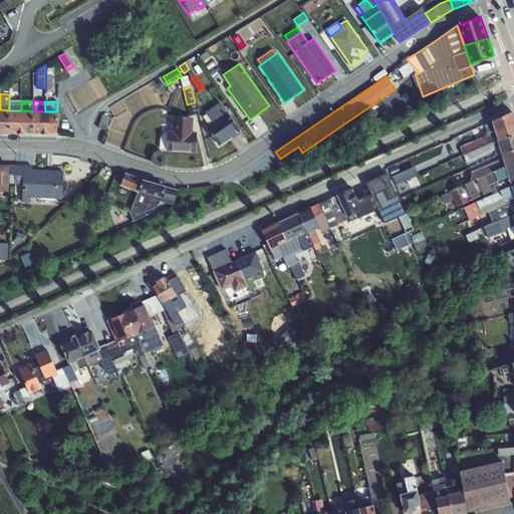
[(211,134),(220,146),(232,137),(234,139),(242,133),(220,101),(206,111),(207,113),(212,121),(208,124),(213,132),(211,134)]
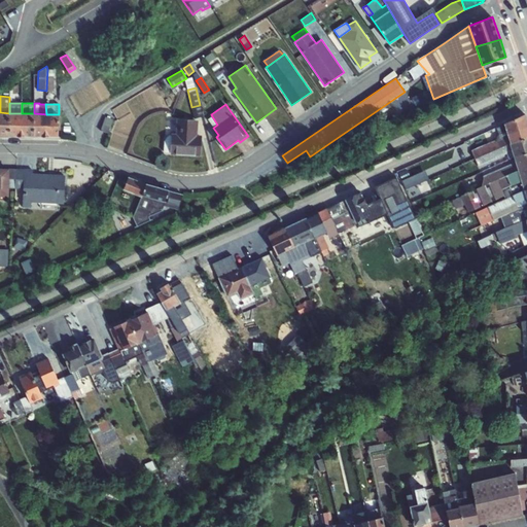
[(9,113),(0,112),(0,136),(9,136),(9,113)]
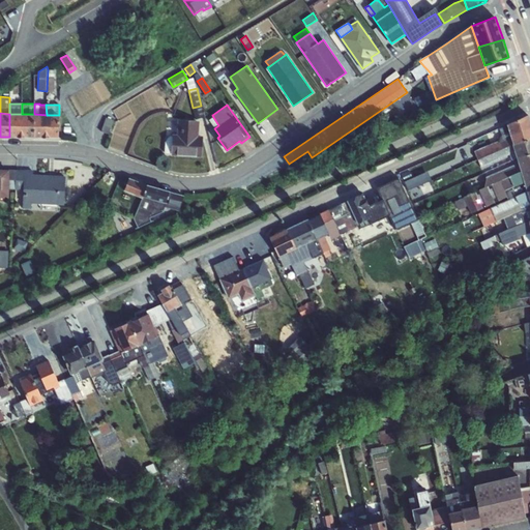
[(22,114),(9,114),(9,137),(23,137),(23,114),(22,114)]
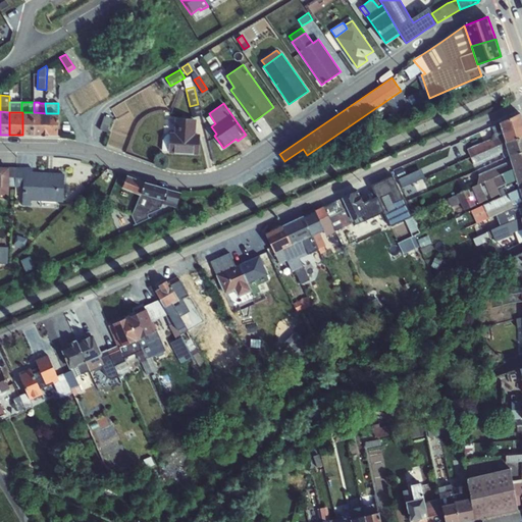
[(22,112),(22,135),(33,135),(34,112),(22,112)]
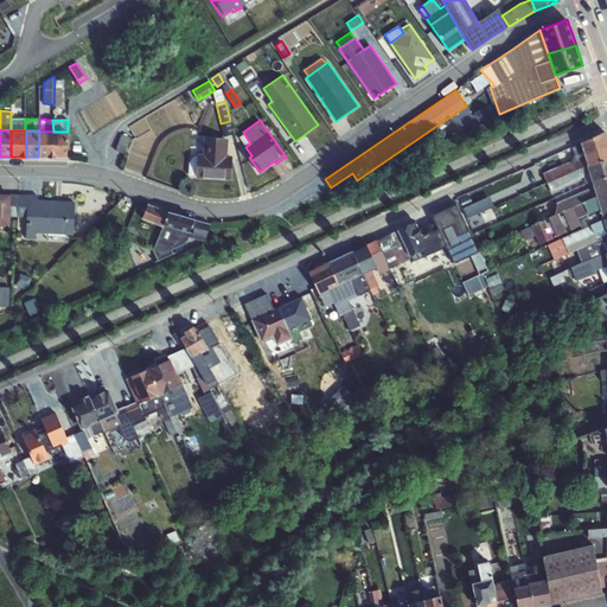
[(38,157),(52,158),(53,132),(39,131),(38,157)]
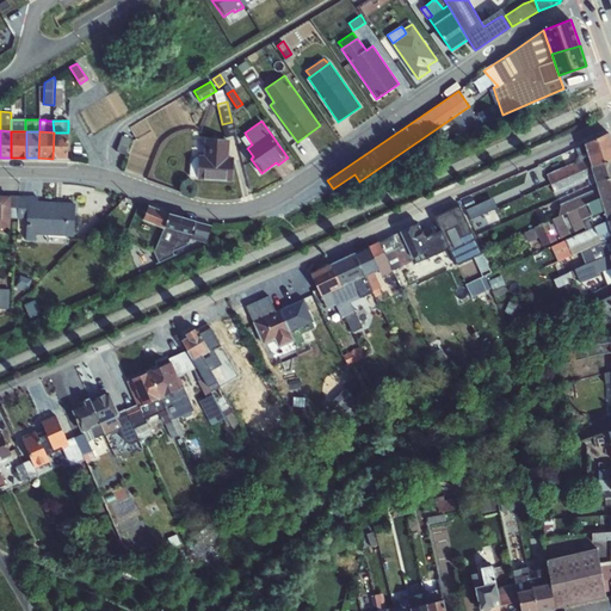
[(54,133),(53,159),(68,159),(68,133),(54,133)]
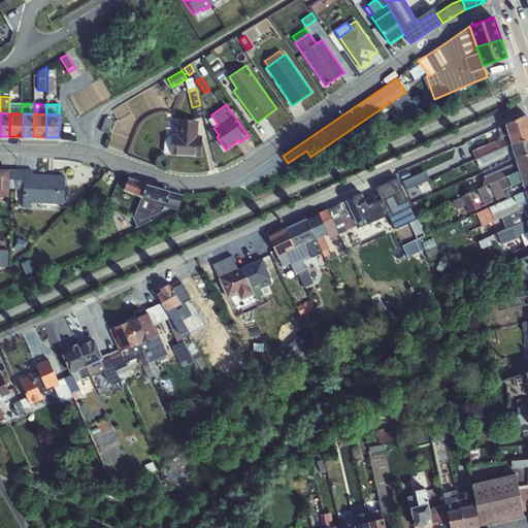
[(512,143),(527,137),(527,120),(526,114),(505,124),(512,143)]
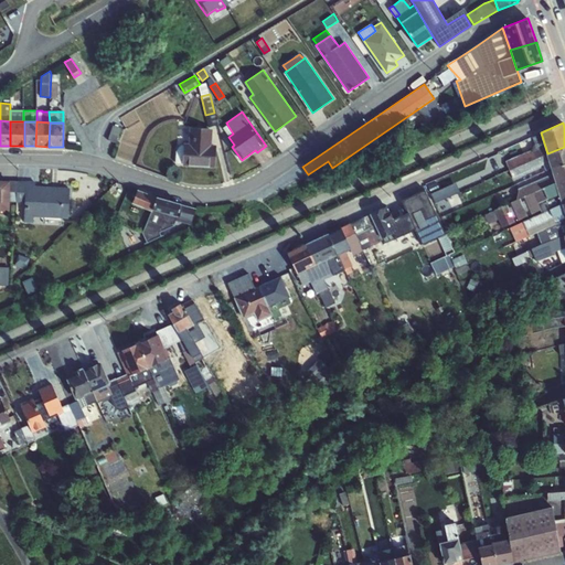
[(108,139),(116,141),(121,128),(113,125),(108,139)]
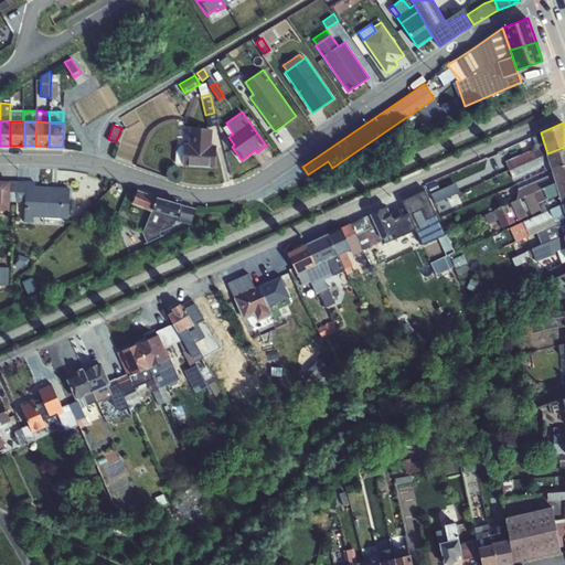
[(228,137),(233,134),(227,125),(223,128),(228,137)]
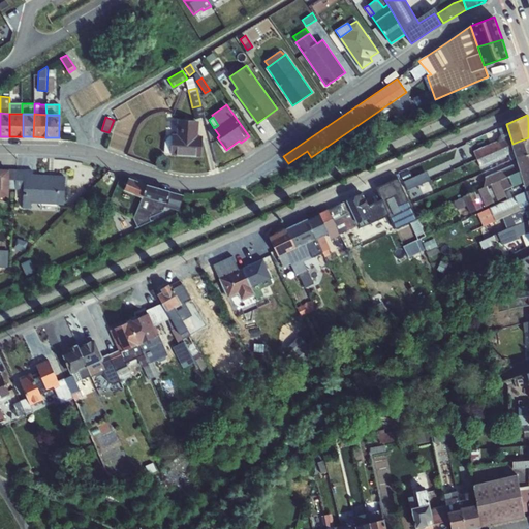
[(203,135),(198,135),(198,121),(178,120),(177,134),(173,134),(173,135),(172,153),(172,155),(201,157),(203,135)]
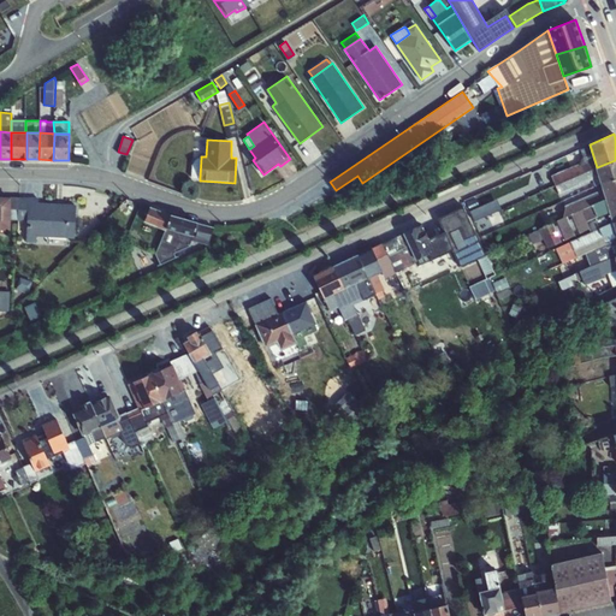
[(597,167),(590,144),(580,149),(582,155),(579,164),(552,176),(556,184),(597,167)]
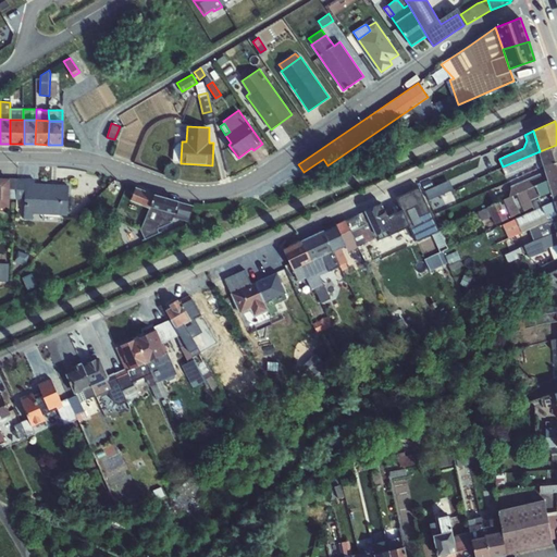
[(556,145),(540,151),(542,159),(544,165),(556,161),(556,145)]
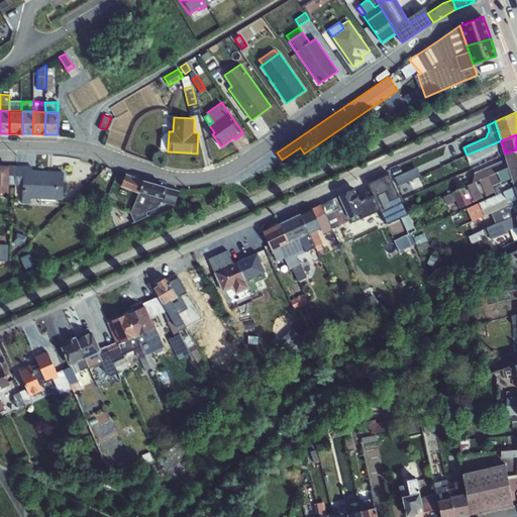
[(503,147),(501,140),(467,154),(470,162),(503,147)]
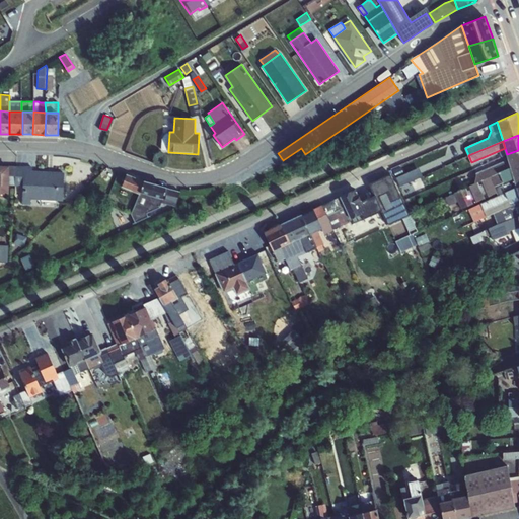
[(518,150),(507,154),(508,159),(511,167),(518,164),(518,150)]
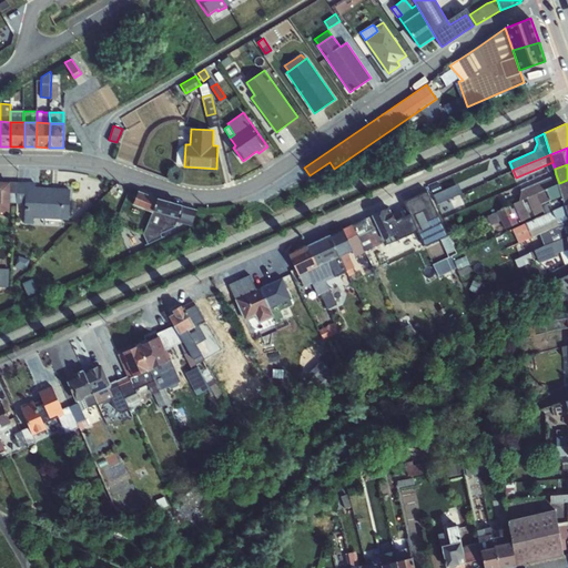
[(546,189),(559,183),(556,174),(521,190),(519,201),(546,189)]
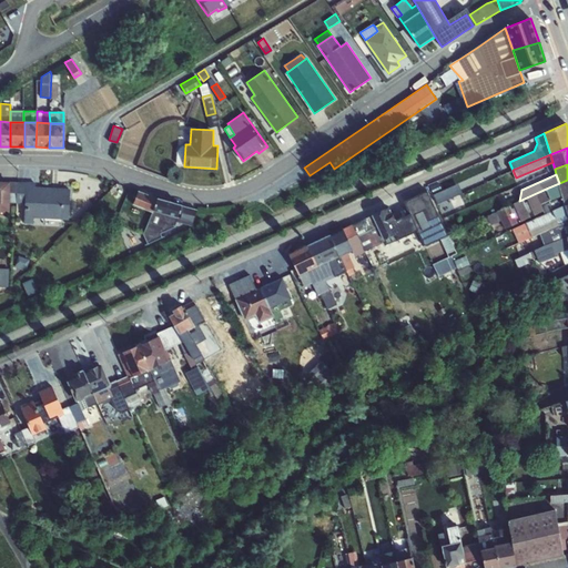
[(0,211),(10,212),(10,202),(10,182),(0,181),(0,211)]
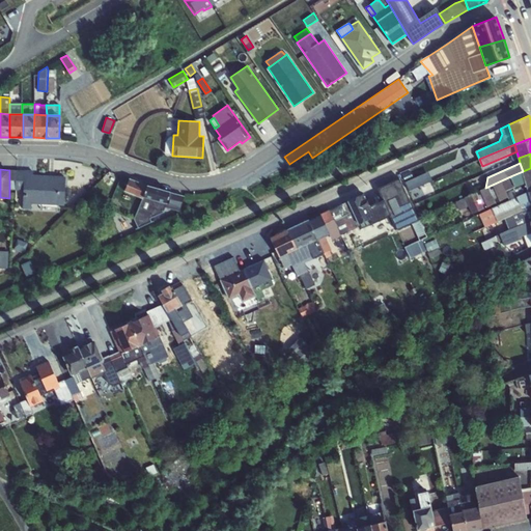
[(407,173),(413,187),(424,182),(419,169),(407,173)]
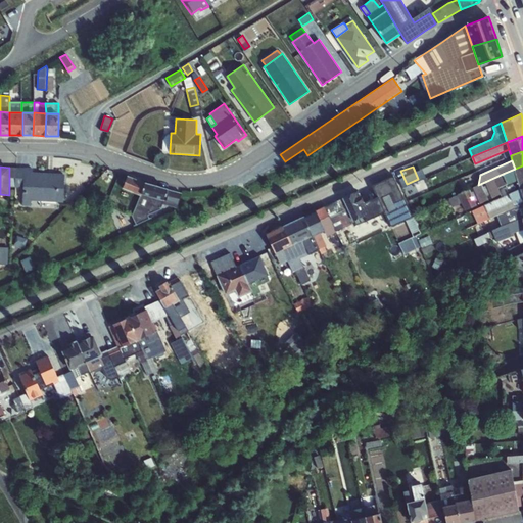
[(22,187),(21,205),(31,205),(31,200),(63,201),(64,174),(33,172),(33,168),(9,168),(9,186),(22,187)]
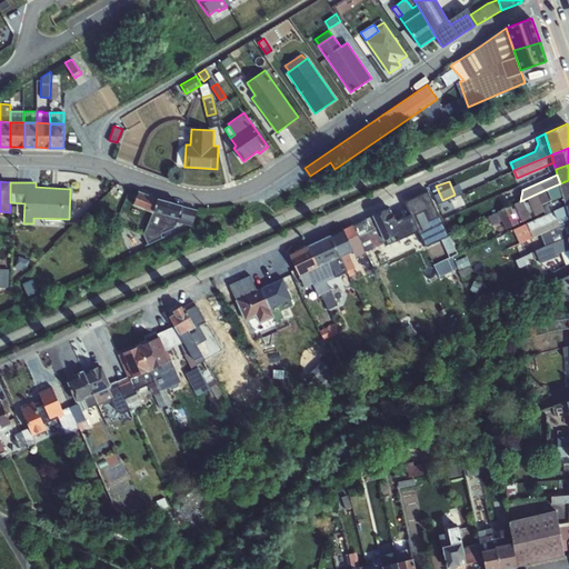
[(117,182),(108,192),(117,202),(131,188),(117,182)]
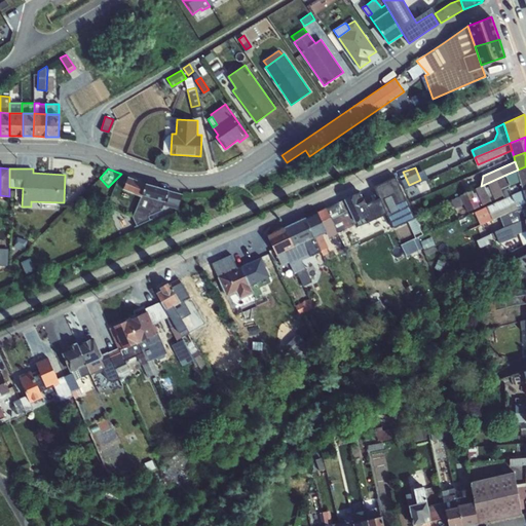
[(510,184),(521,180),(518,170),(505,175),(510,184)]
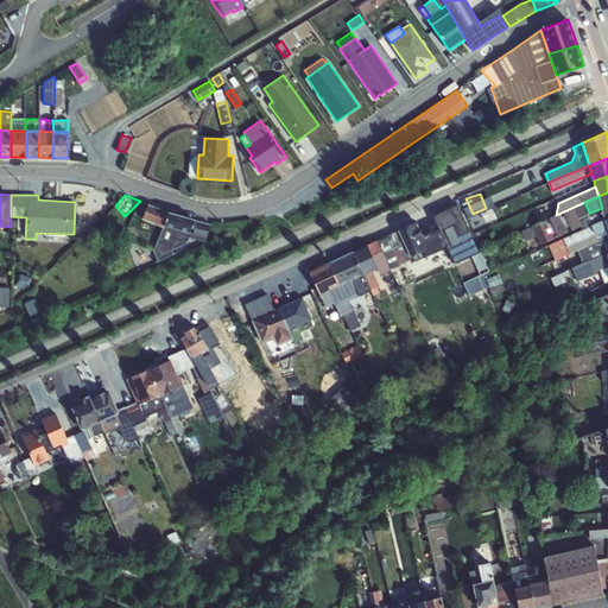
[(589,213),(584,202),(556,215),(532,226),(537,236),(540,245),(583,225),(580,217),(589,213)]
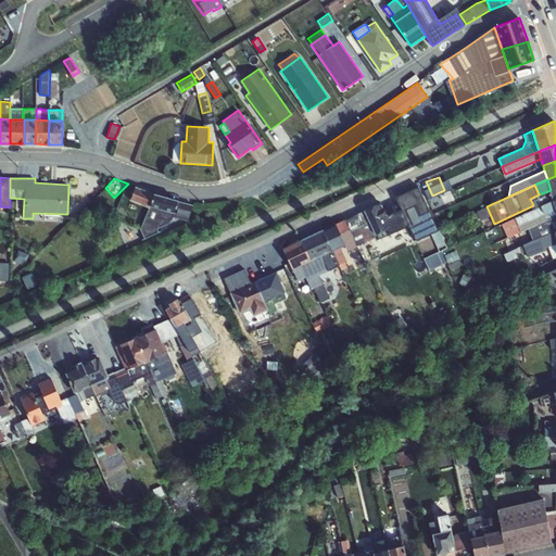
[(178,200),(174,213),(150,205),(155,193),(136,186),(130,201),(150,207),(140,228),(146,240),(160,232),(158,228),(172,222),(173,217),(188,222),(193,205),(178,200)]
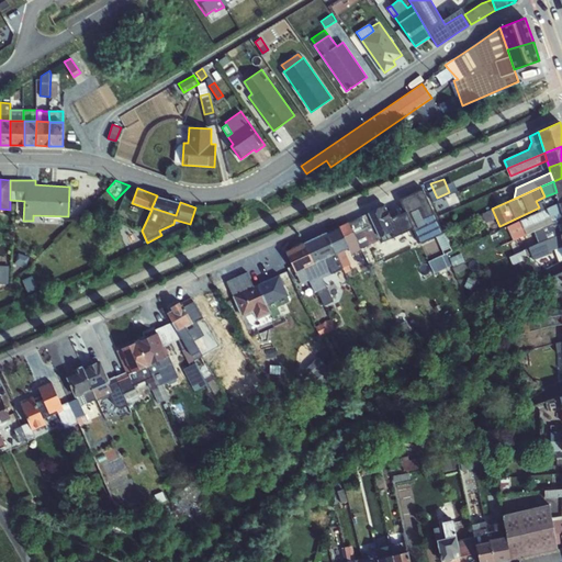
[(420,192),(425,203),(434,199),(429,188),(420,192)]
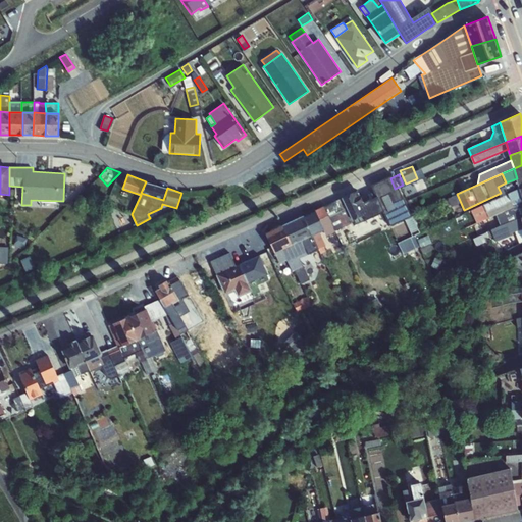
[(508,194),(519,189),(517,178),(506,183),(498,187),(501,193),(502,196),(508,193),(508,194)]
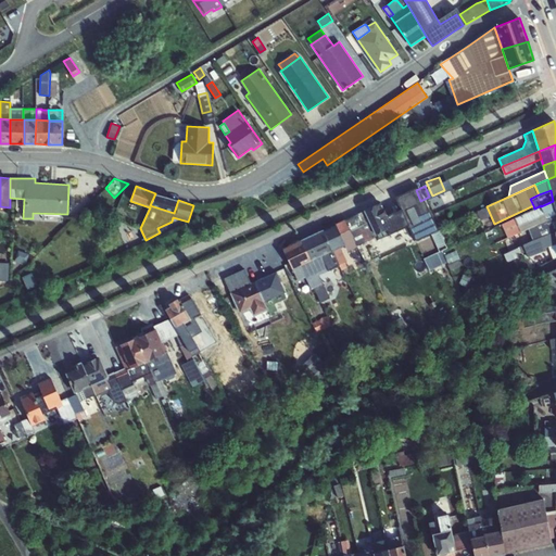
[(400,198),(412,224),(426,217),(414,191),(400,198)]
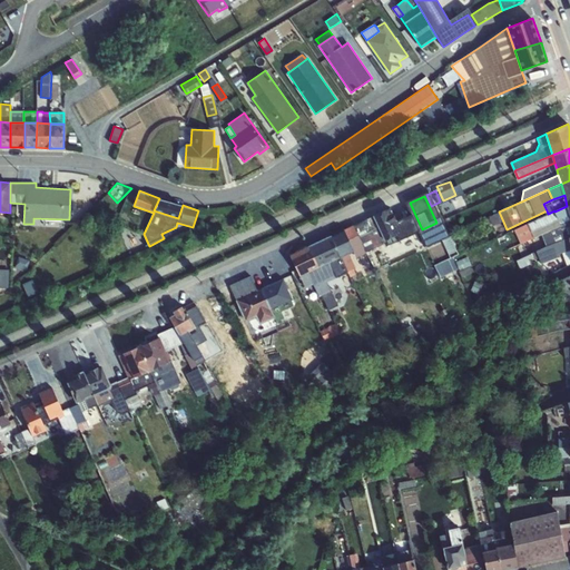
[(159,198),(154,210),(178,218),(183,205),(159,198)]
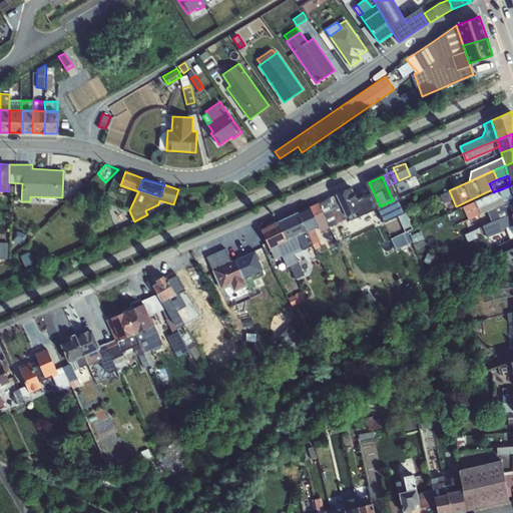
[(502,197),(512,192),(510,184),(510,185),(499,190),(502,197)]
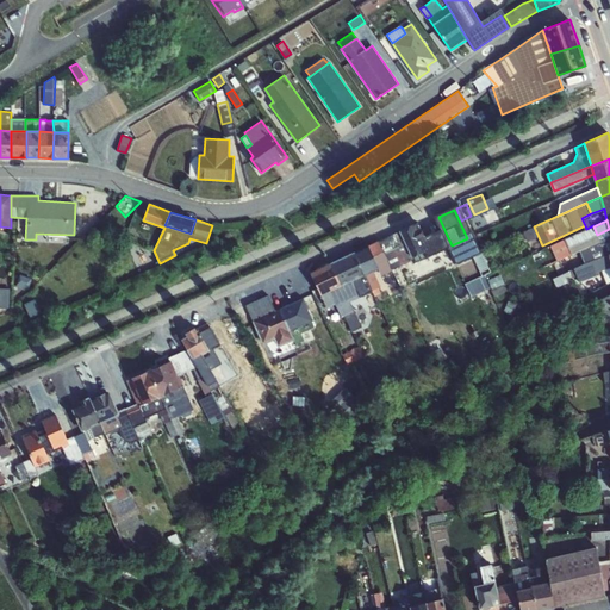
[(412,256),(423,250),(434,246),(429,235),(424,236),(419,226),(415,229),(412,224),(399,231),(379,241),(392,269),(414,259),(412,256)]
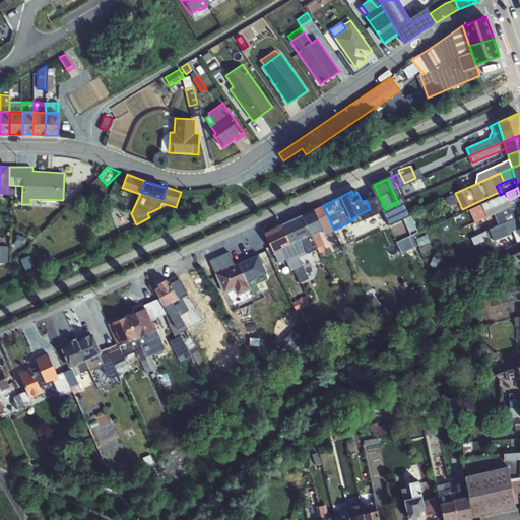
[(488,216),(494,213),(519,201),(519,196),(519,195),(509,200),(506,193),(506,192),(500,195),(481,203),(488,216)]
